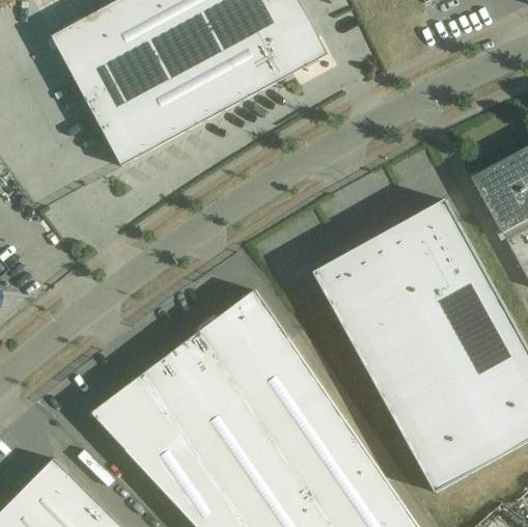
[(114,0),(50,34),(119,165),(290,73),(290,71),(288,72),(284,63),(298,56),(302,64),(301,65),(302,66),(316,58),(315,57),(314,58),(310,50),(316,46),(311,35),(314,34),(315,35),(316,34),(297,0),(114,0)]
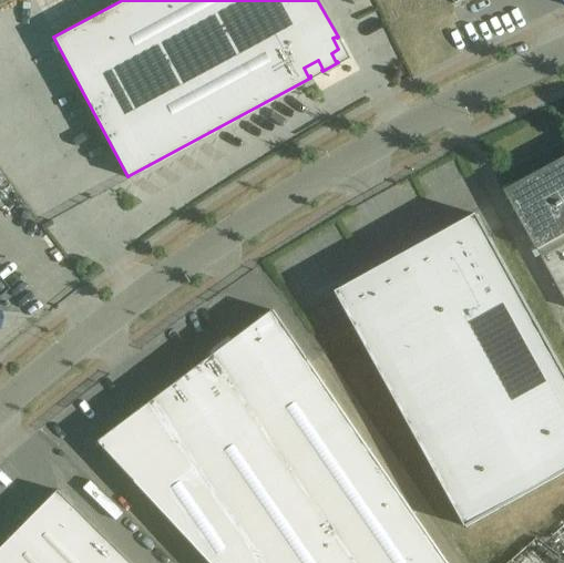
[(563,153),(502,188),(563,302),(563,153)]
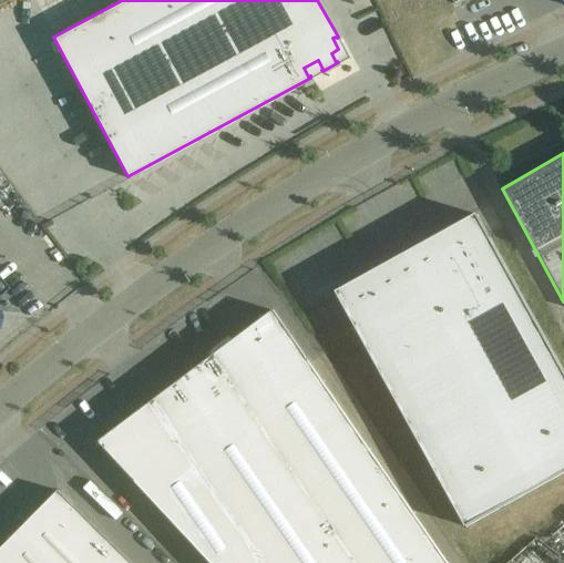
[(332,289),(463,524),(563,468),(563,375),(473,212),(463,217),(464,218),(344,285),(342,284),(332,289)]
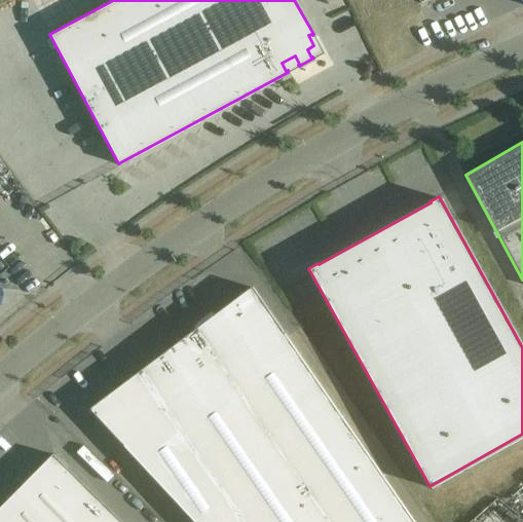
[(413,521),(251,286),(214,313),(88,408),(194,521),(413,521)]
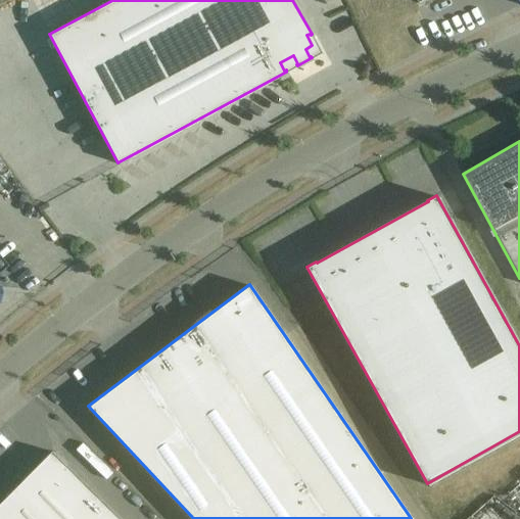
[(120,518),(51,451),(0,502),(0,518),(120,518)]
